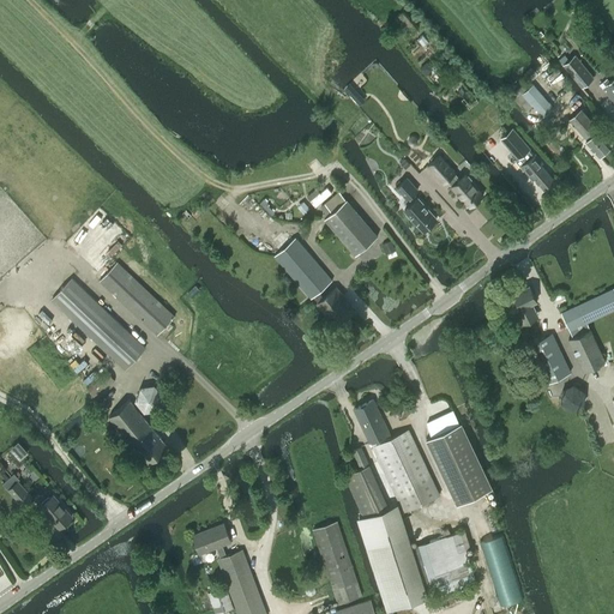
[(594,77),(575,54),(563,64),(582,88),(594,77)]
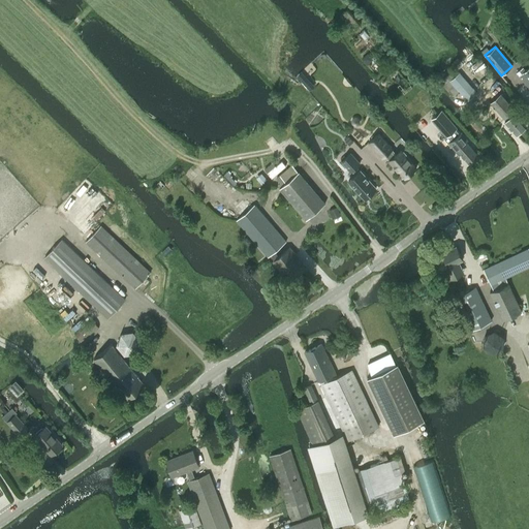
[(528,67),(525,70),(523,67),(517,72),(528,87),(528,86),(528,67)]
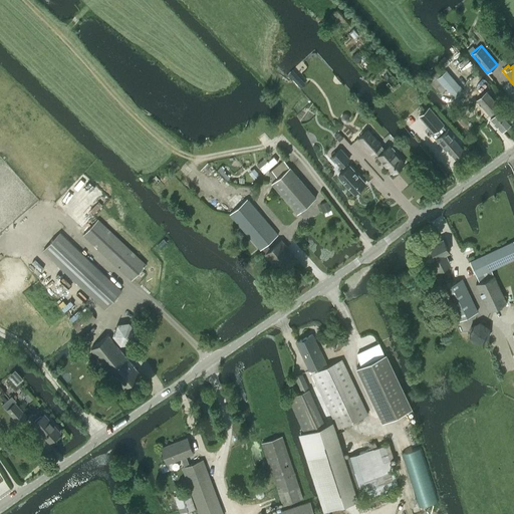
[(463,89),(449,72),(447,70),(442,74),(438,70),(428,79),(440,93),(446,88),(454,97),(463,89)]
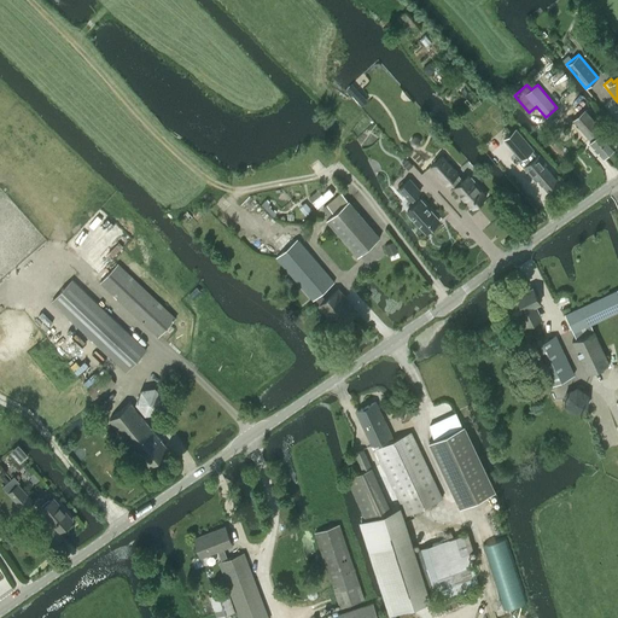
[(590,139),(589,141),(602,156),(614,145),(601,130),(602,129),(586,109),(573,120),(590,139)]
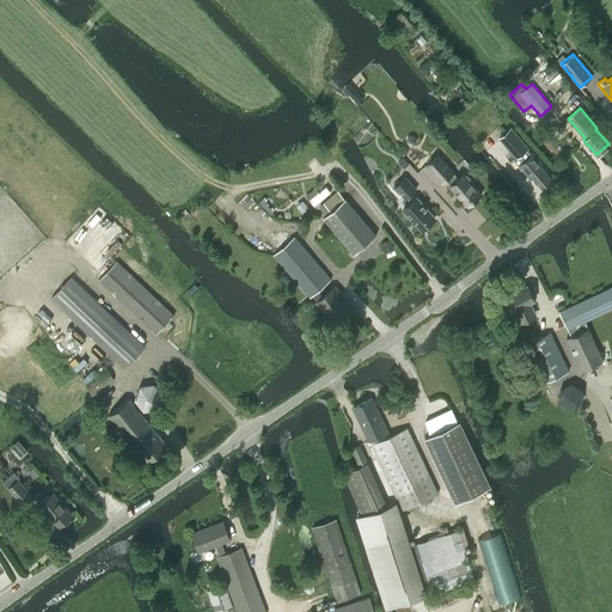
[(512,128),(505,133),(500,138),(503,142),(516,158),(519,155),(524,161),(519,165),(527,175),(530,173),(542,188),(551,178),(539,164),(542,163),(512,128)]
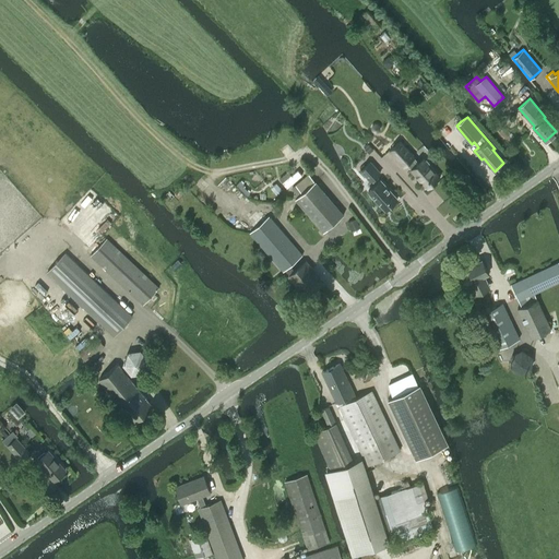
[(400,141),(389,151),(404,166),(408,163),(413,167),(411,169),(428,188),(432,183),(435,183),(438,181),(438,178),(440,177),(429,165),(429,163),(426,159),(424,159),(423,158),(418,163),(414,158),(415,157),(400,141)]
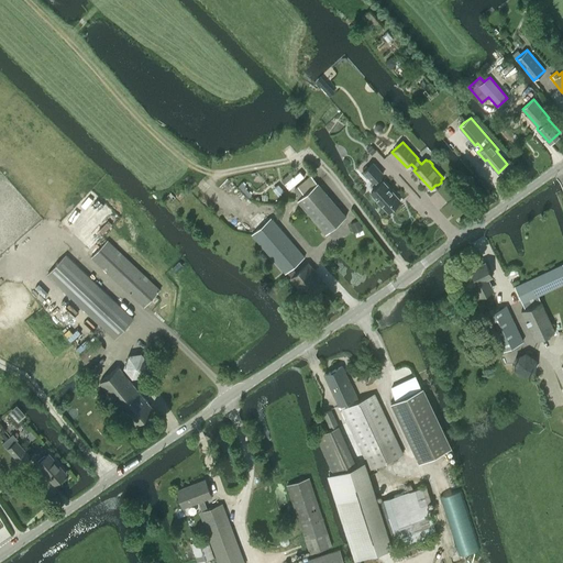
[(374,163),(363,172),(373,183),(375,181),(378,185),(371,191),(373,194),(373,197),(375,199),(378,200),(388,211),(389,209),(392,210),(395,207),(396,205),(400,200),(384,180),(383,181),(379,177),(384,174),(374,163)]
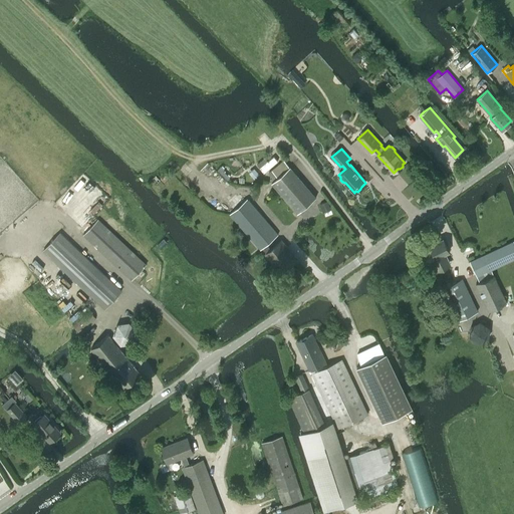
[(271,170),(267,174),(269,176),(271,178),(273,181),(271,182),(278,190),(297,213),(313,200),(316,197),(290,166),(289,167),(283,160),(278,165),(271,170)]
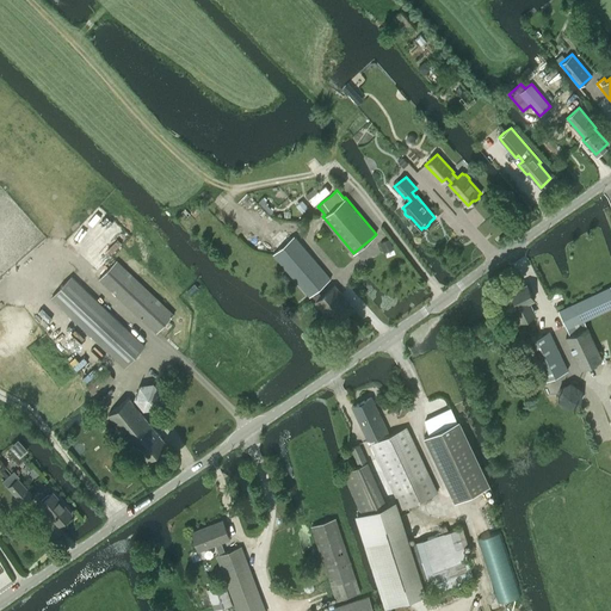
[(309,296),(331,278),(294,236),(273,254),(309,296)]
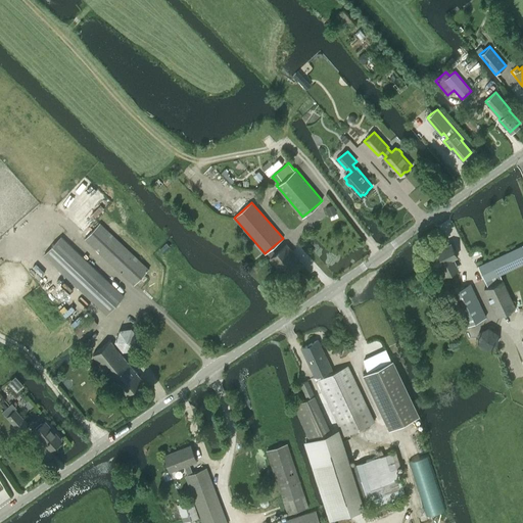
[(149,269),(102,225),(99,223),(85,239),(134,285),(149,269)]
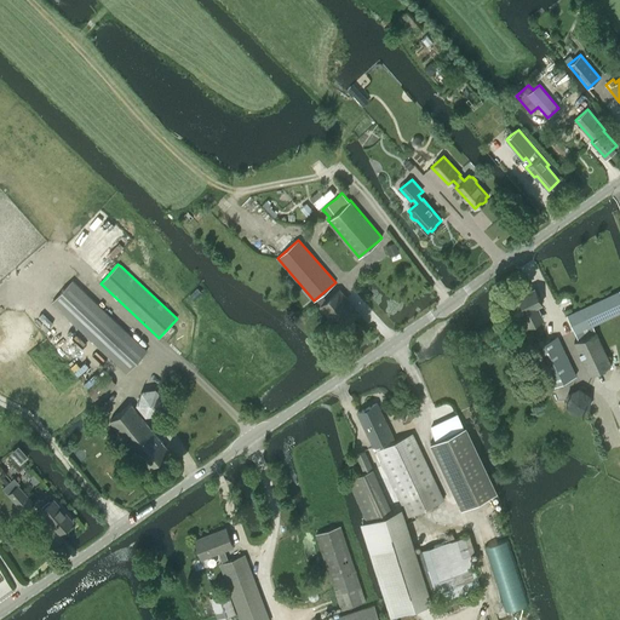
[(52,302),(115,362),(126,372),(147,350),(73,280),(52,302)]
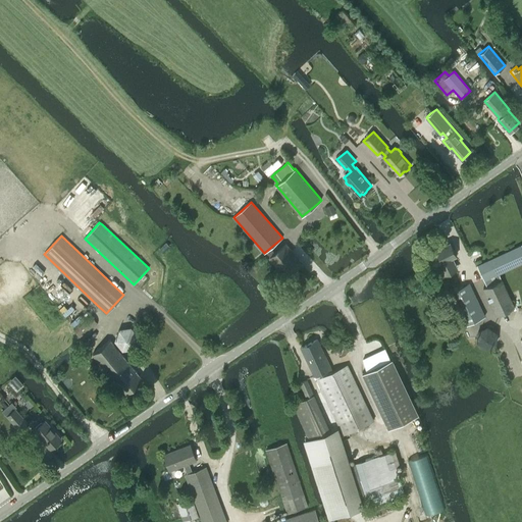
[(438,263),(444,274),(458,268),(452,257),(456,255),(450,242),(428,252),(434,265),(438,263)]
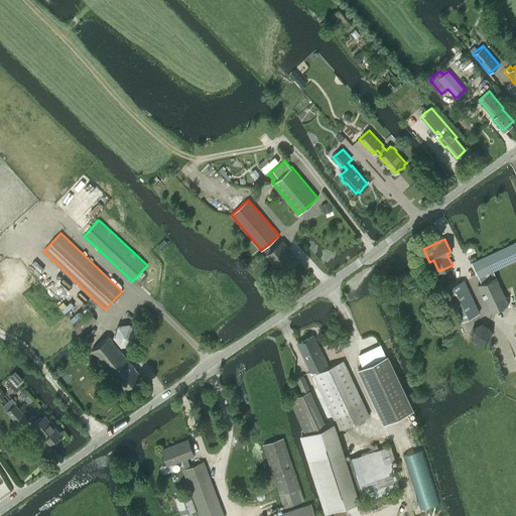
[(282,241),(271,250),(269,246),(264,250),(267,254),(266,255),(282,273),(297,261),(287,249),(288,248),(282,241)]
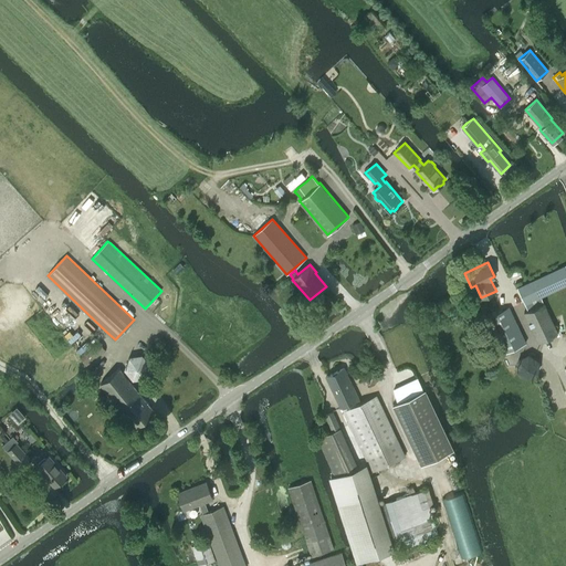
[(517,287),(527,310),(524,312),(538,342),(558,333),(544,303),(543,303),(541,297),(565,285),(565,265),(565,264),(517,287)]
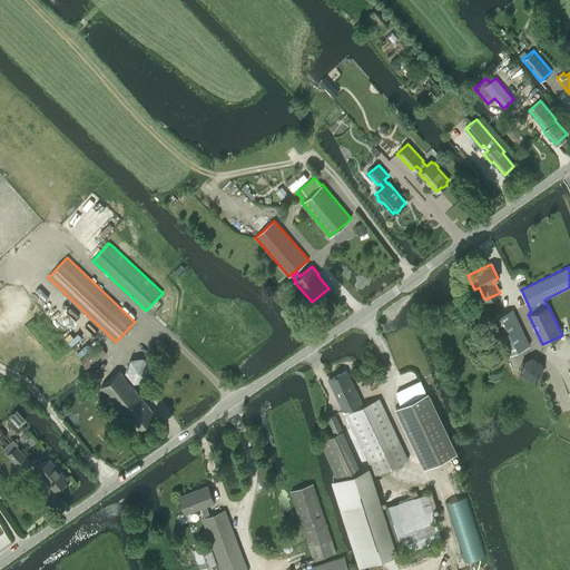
[(490,320),(508,355),(530,345),(512,308),(490,320)]
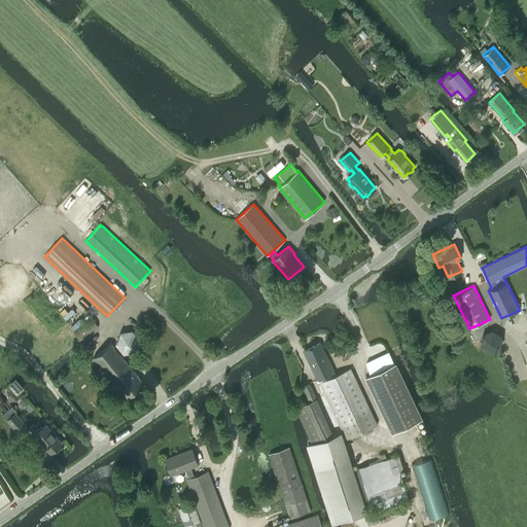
[(80,341),(99,326),(92,317),(74,332),(80,341)]
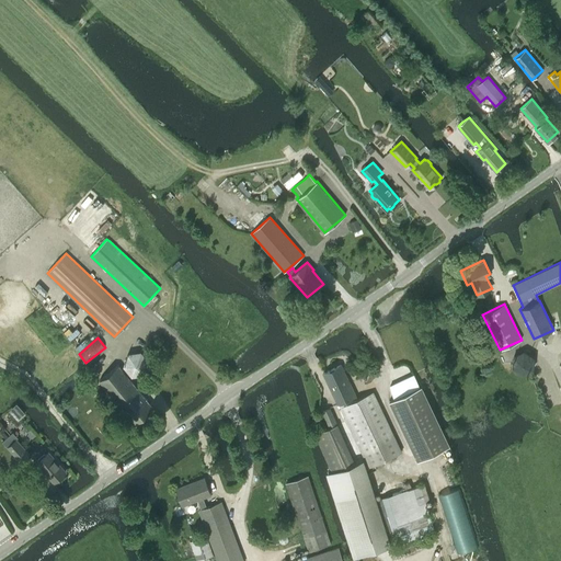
[(512,367),(523,375),(534,369),(535,357),(524,350),(513,355),(512,367)]
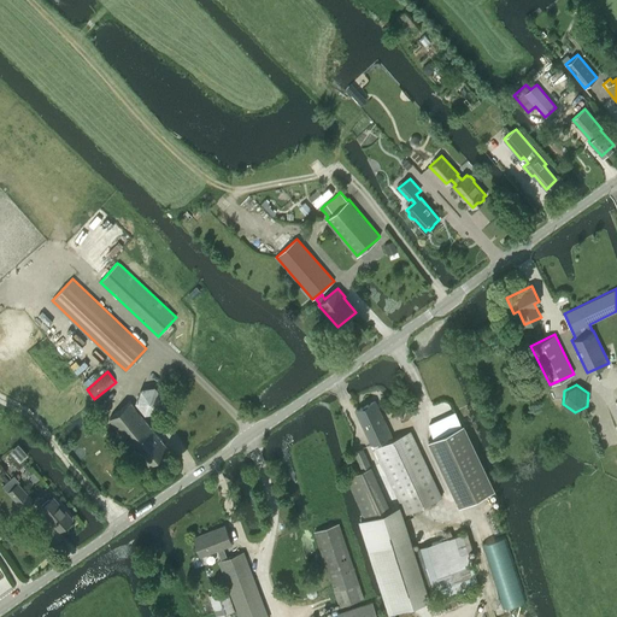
[(136,403),(145,413),(159,411),(162,409),(169,403),(164,399),(165,398),(156,386),(141,388),(136,403)]
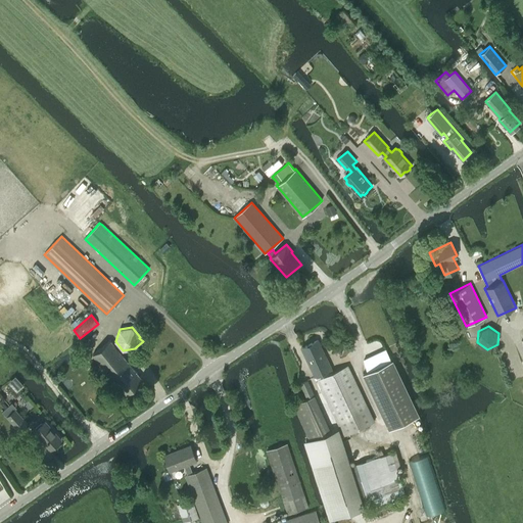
[(110,340),(104,344),(98,336),(91,342),(95,348),(94,349),(96,351),(93,354),(117,385),(110,391),(117,400),(120,398),(120,399),(123,397),(123,396),(125,394),(126,394),(143,380),(110,340)]
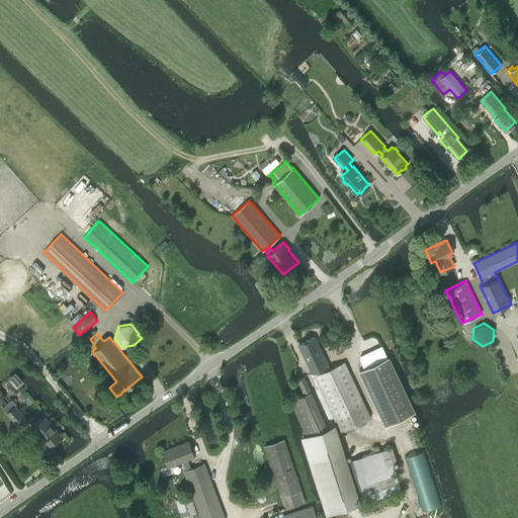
[(330,367),(329,365),(315,337),(298,344),(312,373),(313,372),(314,375),(341,432),(371,418),(344,361),(330,367)]
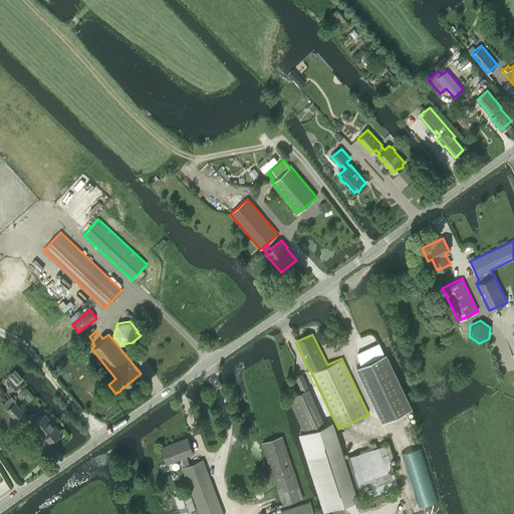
[(89,352),(84,345),(74,353),(80,359),(89,352)]
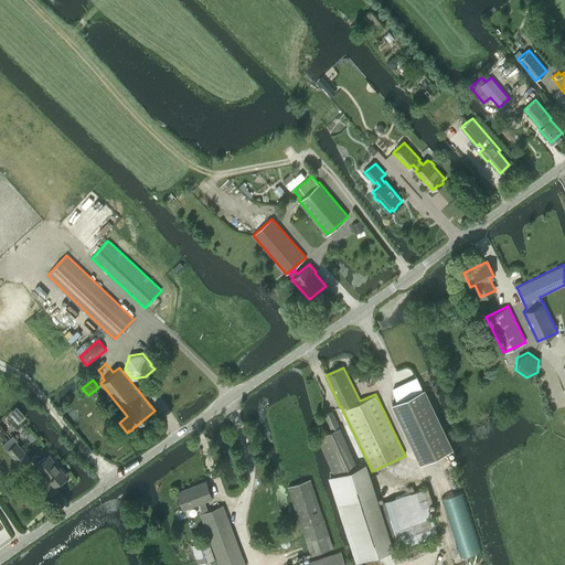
[(424,388),(393,403),(420,464),(452,448),(424,388)]
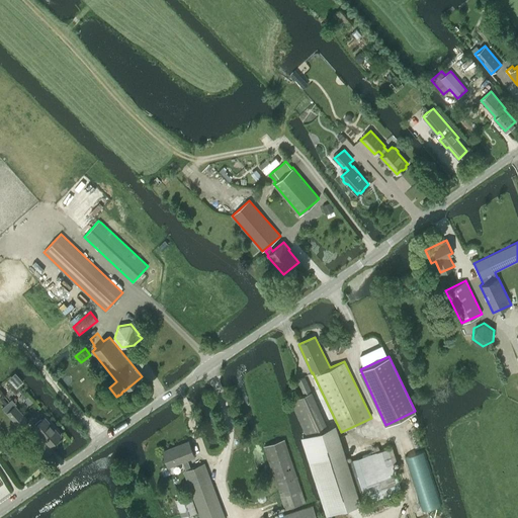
[(293,400),(290,401),(306,435),(322,430),(328,428),(321,412),(305,376),(297,380),(304,395),(293,400)]
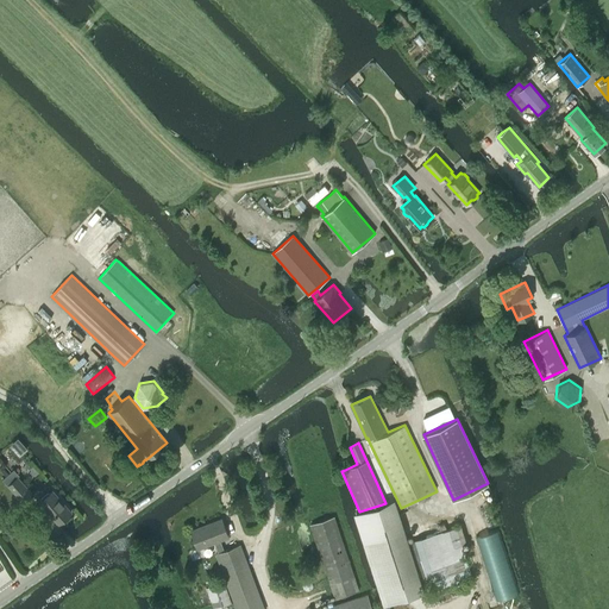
[(33,494),(18,477),(19,475),(14,469),(4,478),(8,484),(24,502),(33,494)]
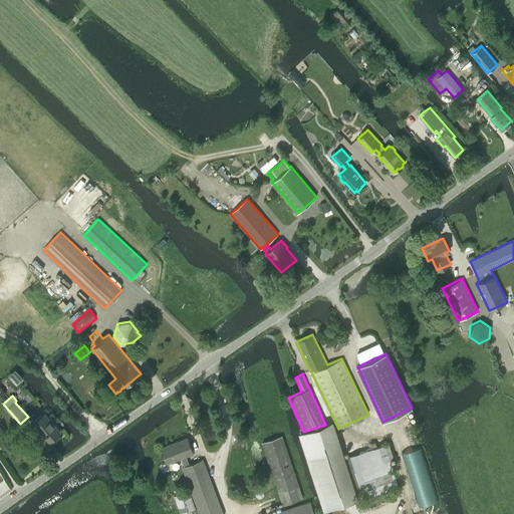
[(60,432),(44,413),(32,424),(39,432),(40,431),(49,441),(60,432)]
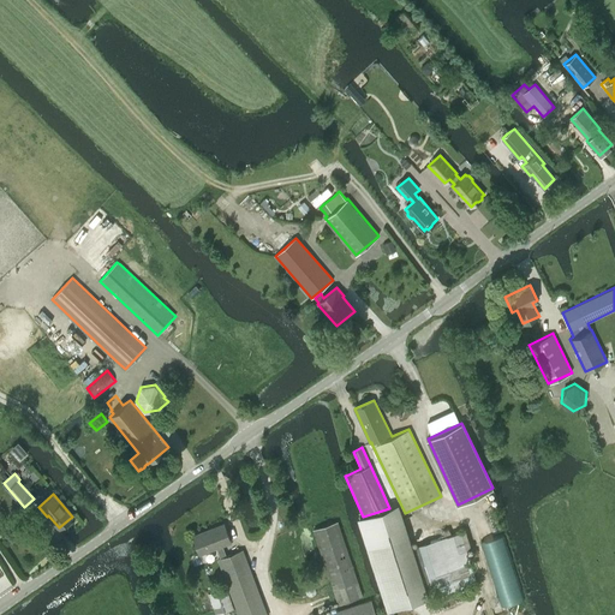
[(314,529),(333,590),(339,603),(363,595),(358,581),(338,520),(314,529)]
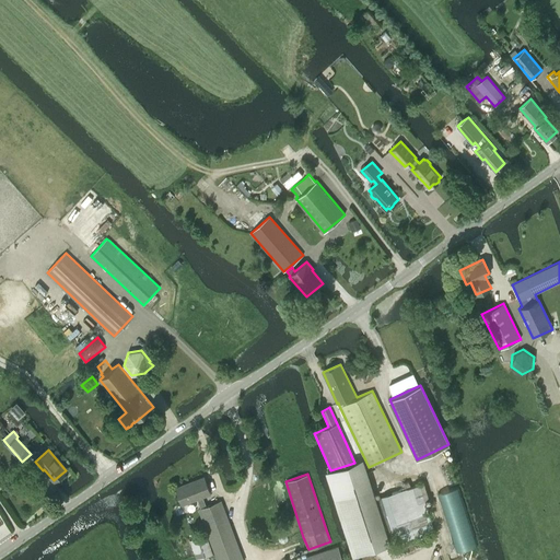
[(198,509),(208,534),(216,553),(218,559),(243,559),(221,500),(207,505),(203,497),(210,494),(203,476),(175,487),(183,504),(197,499),(198,502),(200,508),(198,509)]
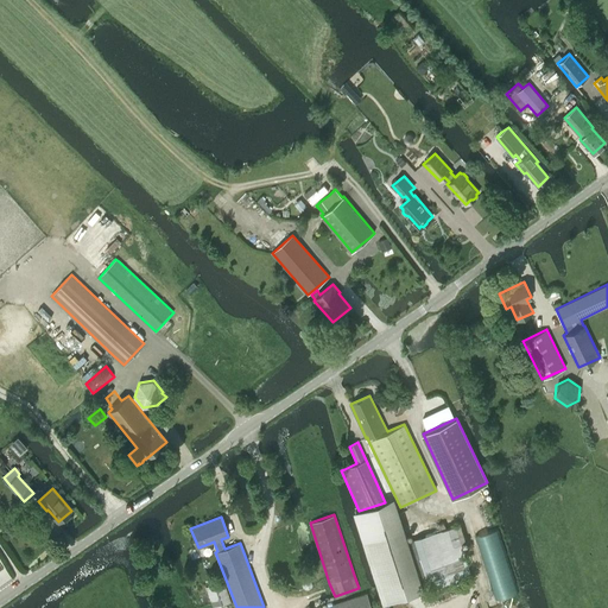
[(448,527),(407,540),(420,582),(424,581),(426,590),(472,576),(461,542),(453,545),(448,527)]
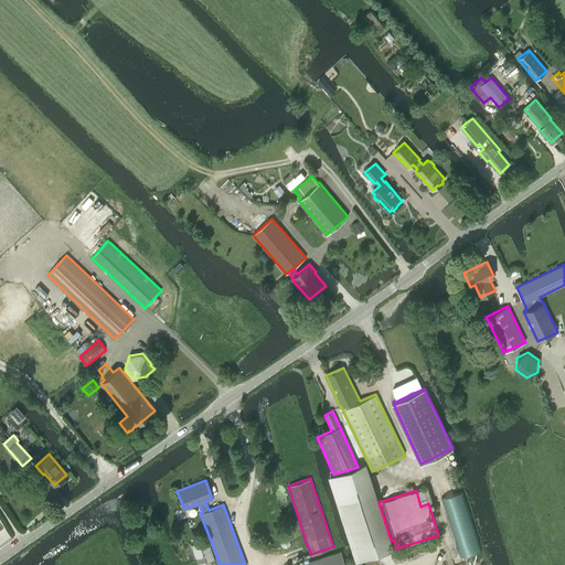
[(376,497),(341,509),(358,561),(360,561),(394,550),(391,541),(379,502),(376,497)]
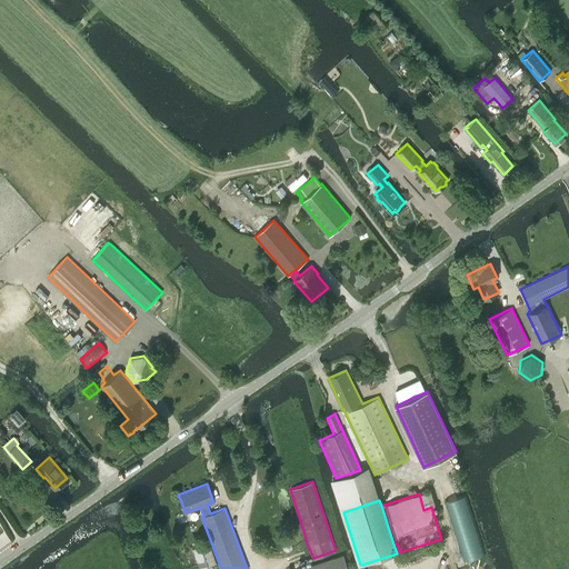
[(199,568),(200,568),(219,562),(211,542),(192,549),(199,568)]
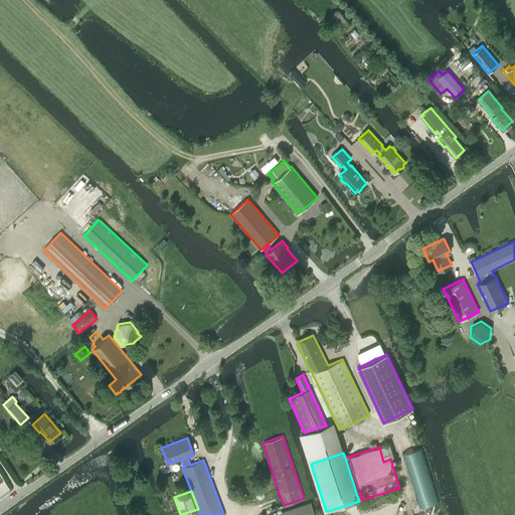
[(315,514),(311,502),(272,514),(315,514)]
